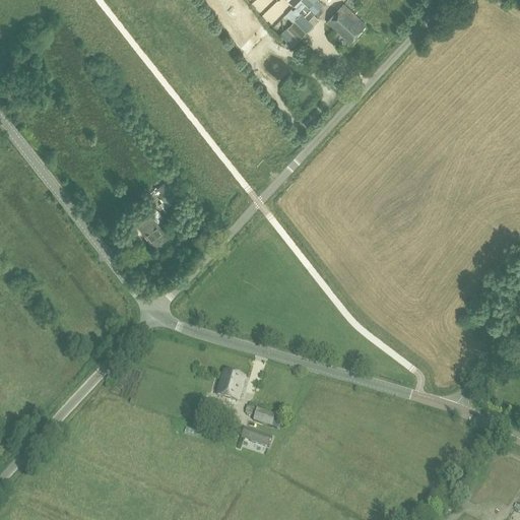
[(300,0),(306,4),(315,13),(316,13),(322,5),(316,0),(300,0)]
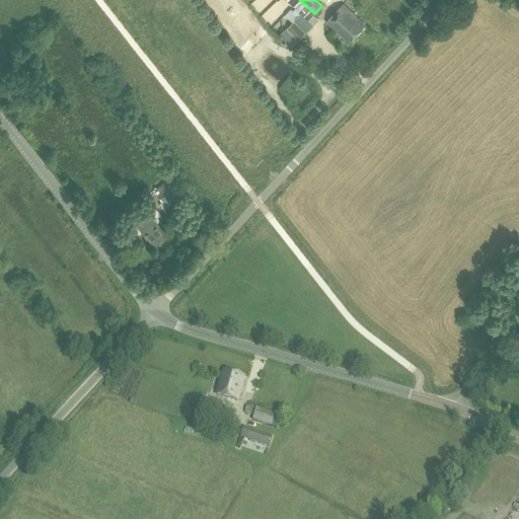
[(290,14),(295,19),(294,20),(305,32),(312,25),(317,20),(312,15),(314,13),(305,4),(301,8),(299,5),(290,14)]
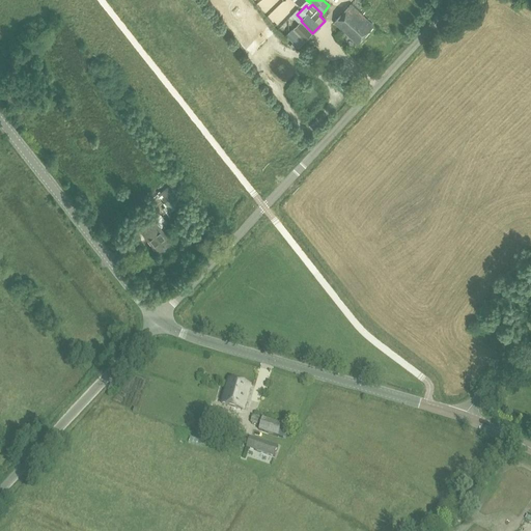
[(351,4),(334,23),(357,44),(373,26),(351,4)]
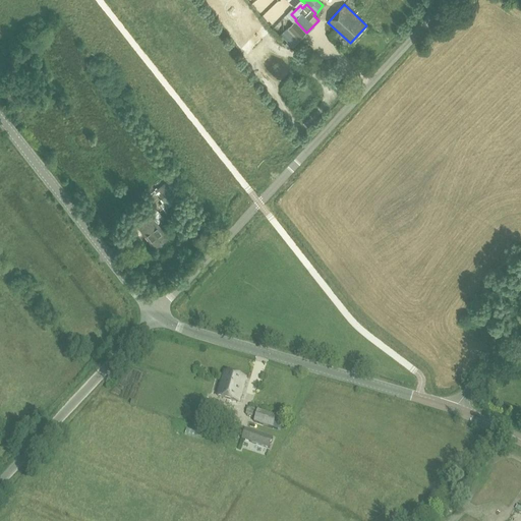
[(295,22),(287,30),(282,35),(293,46),(306,34),(295,22)]
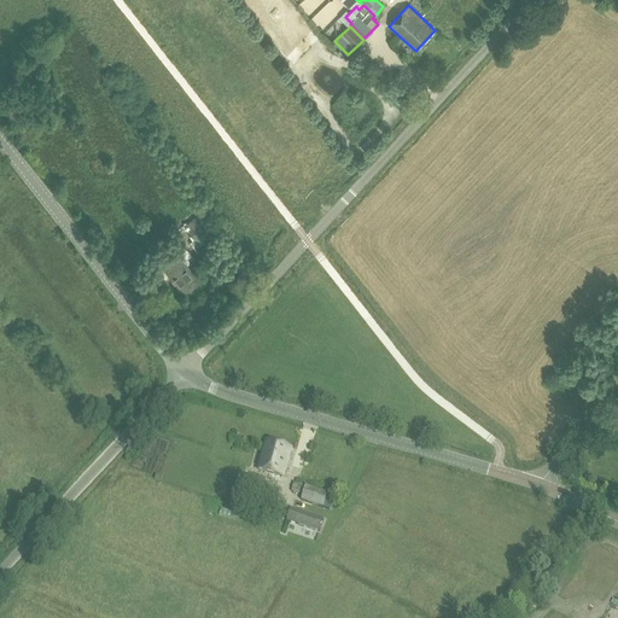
[(187,232),(193,239),(213,225),(208,216),(187,232)]
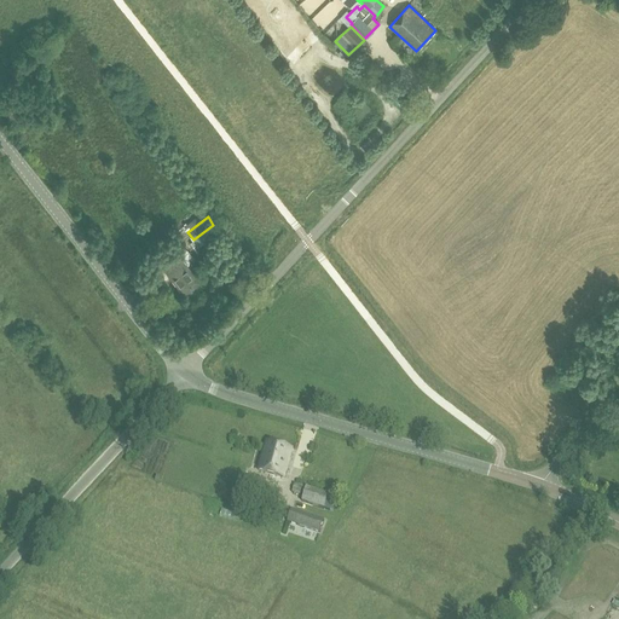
[(175,252),(160,264),(183,293),(198,281),(175,252)]
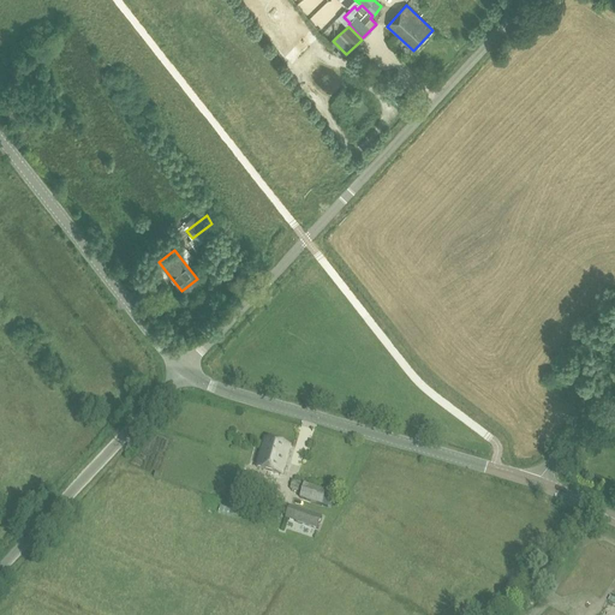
[(264,440),(256,467),(281,475),(290,447),(264,440)]
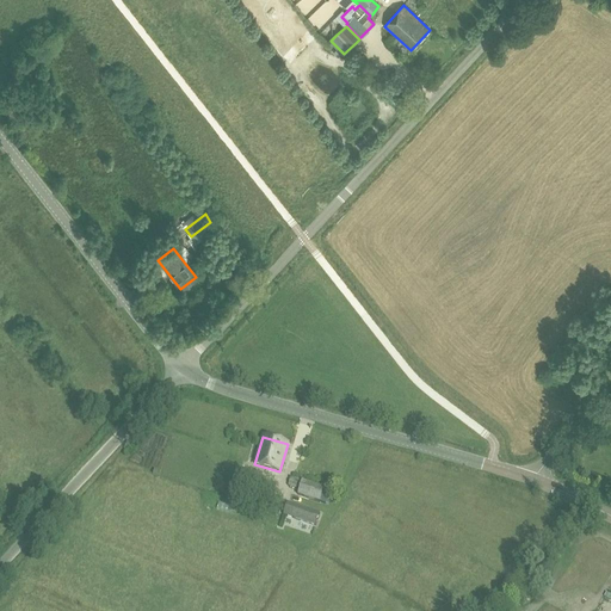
[(300,489),(297,495),(320,503),(325,488),(302,481),(290,477),(288,486),(300,489)]
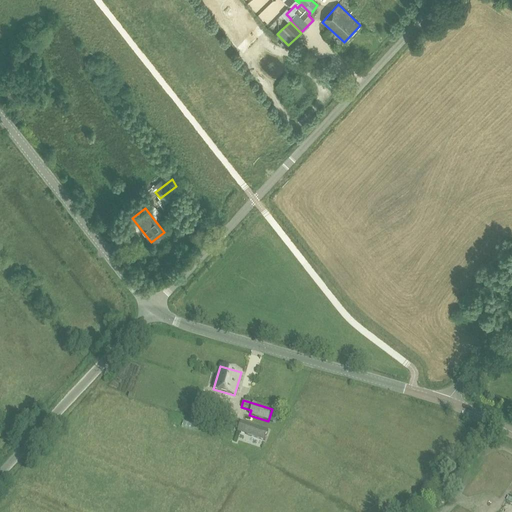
[(195,423),(183,420),(181,427),(193,430),(195,423)]
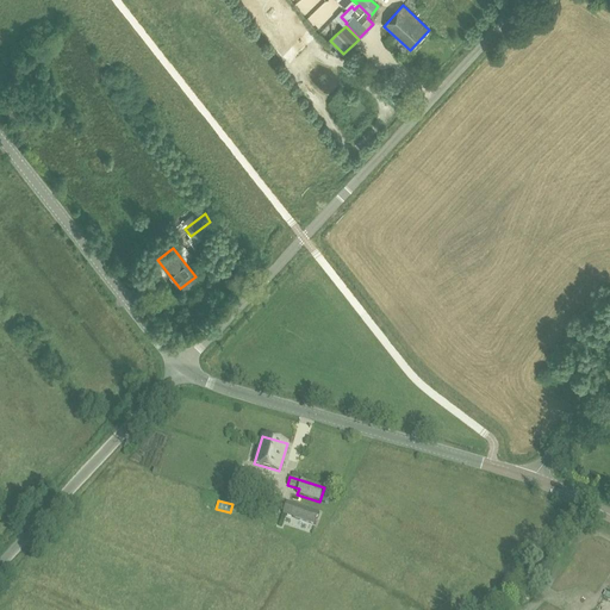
[(287,502),(284,515),(315,526),(319,512),(287,502)]
